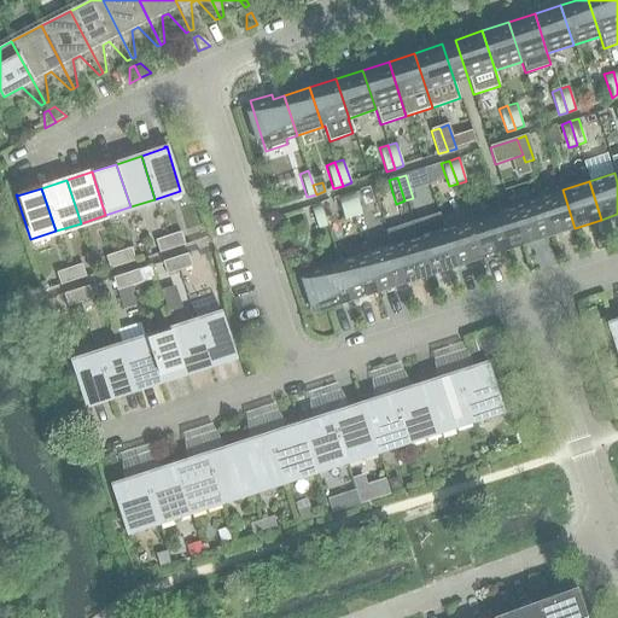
[(563,190),(536,198),(549,237),(575,228),(563,190)]
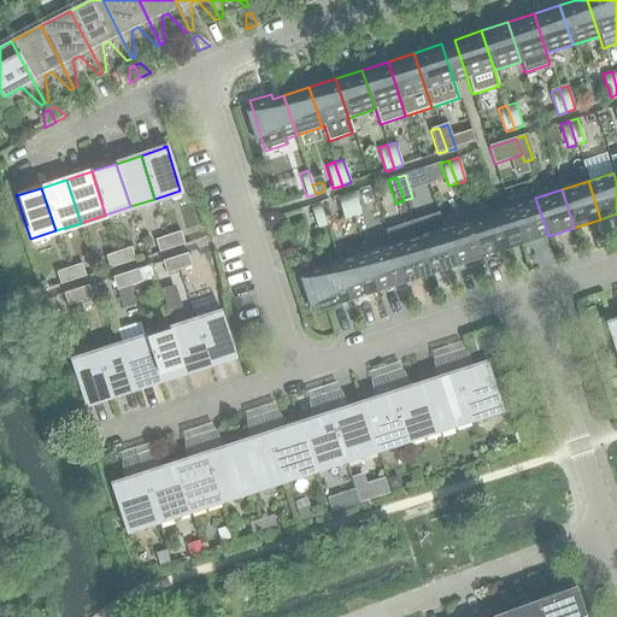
[(353,192),(345,194),(352,217),(360,215),(353,192)]
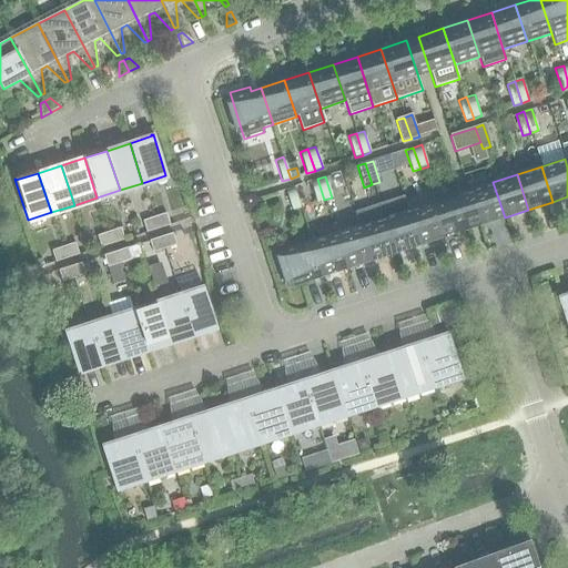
[(324,200),(317,179),(310,181),(316,203),(324,200)]
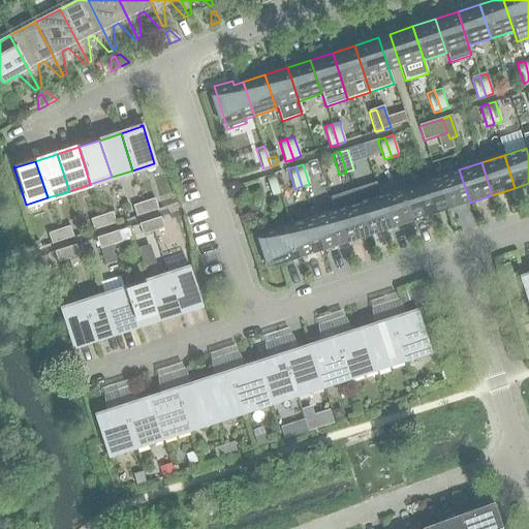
[(446,211),(470,203),(459,169),(436,177),(446,211)]
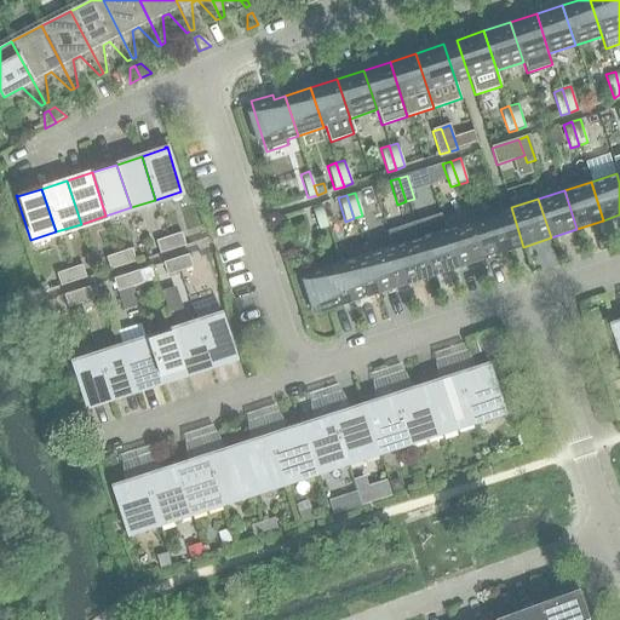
[(320,204),(311,207),(319,230),(327,227),(320,204)]
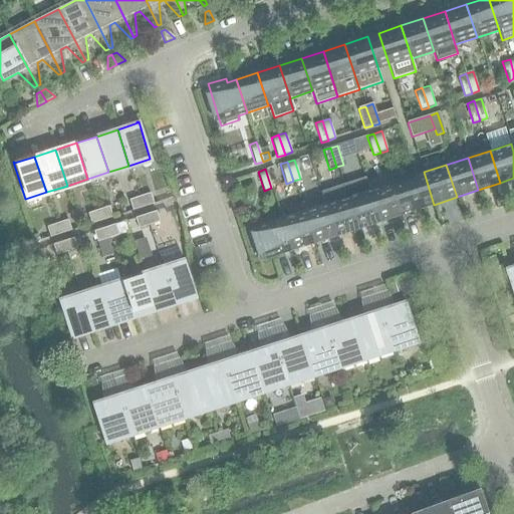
[(413,176),(390,183),(401,216),(423,208),(413,176)]
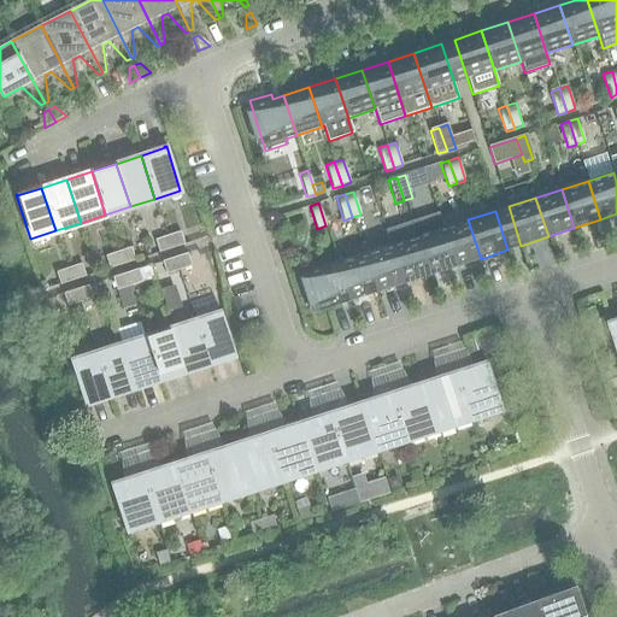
[(428,276),(454,268),(442,228),(438,213),(411,222),(416,236),(428,276)]
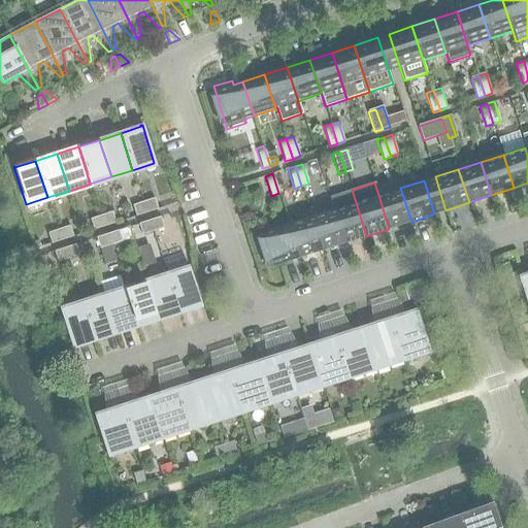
[(411,222),(400,188),(378,195),(389,229),(411,222)]
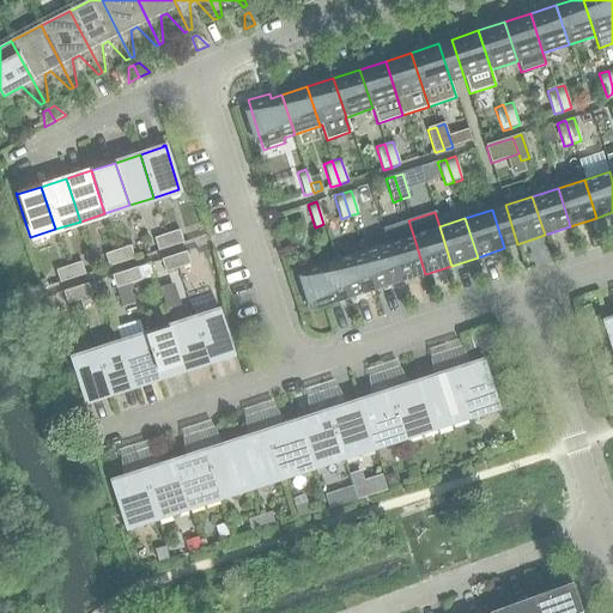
[(170,248),(182,243),(178,230),(165,235),(170,248)]
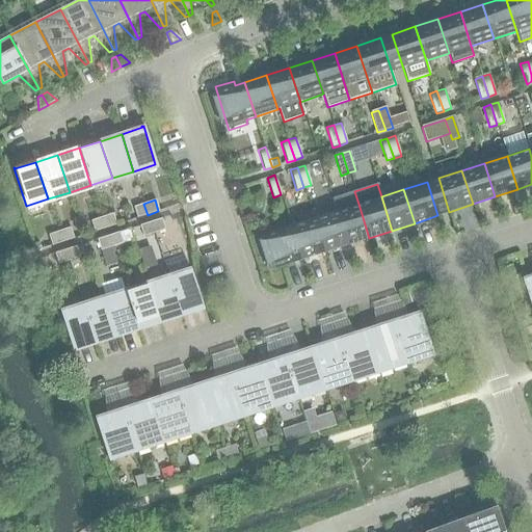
[(148,215),(143,204),(133,207),(136,218),(148,215)]
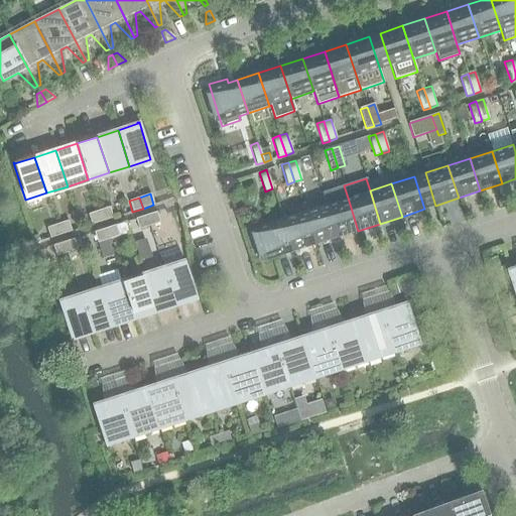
[(348,198),(326,205),(337,238),(358,231),(348,198)]
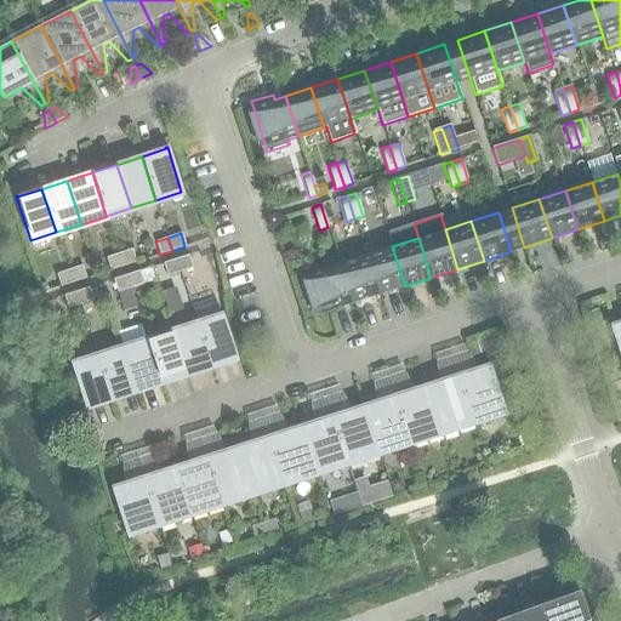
[(405,286),(392,246),(365,255),(379,295),(405,286)]
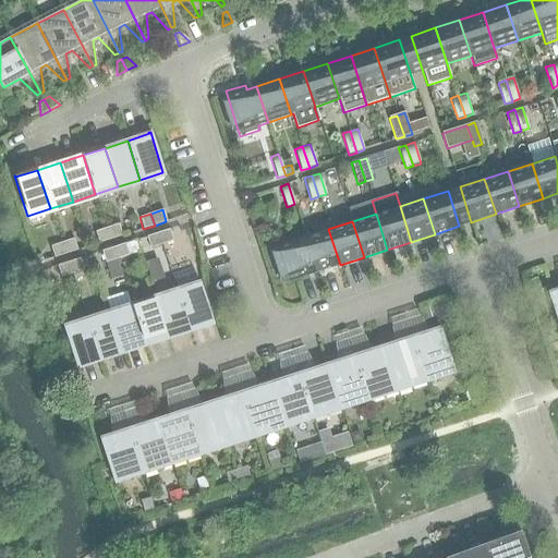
[(110,240),(121,237),(118,225),(106,228),(110,240)]
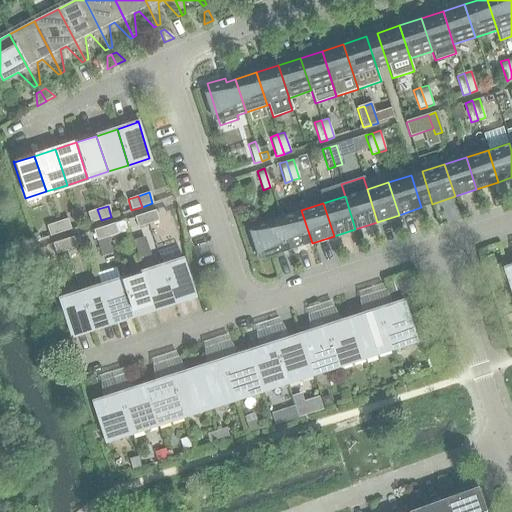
[(101,220),(97,209),(87,213),(90,223),(101,220)]
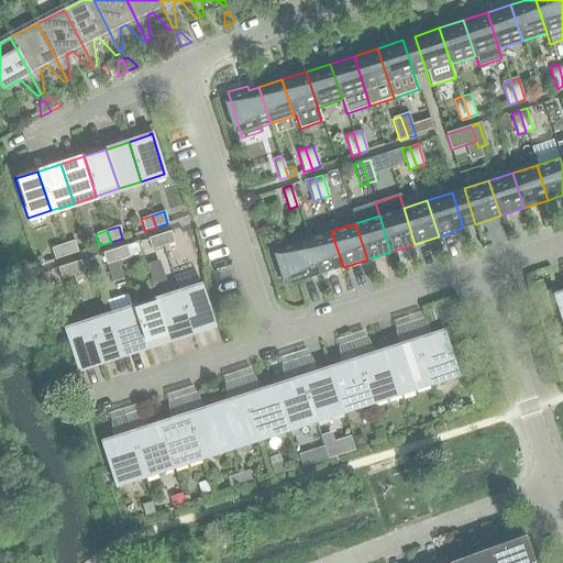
[(331,231),(307,239),(319,275),(343,267),(331,231)]
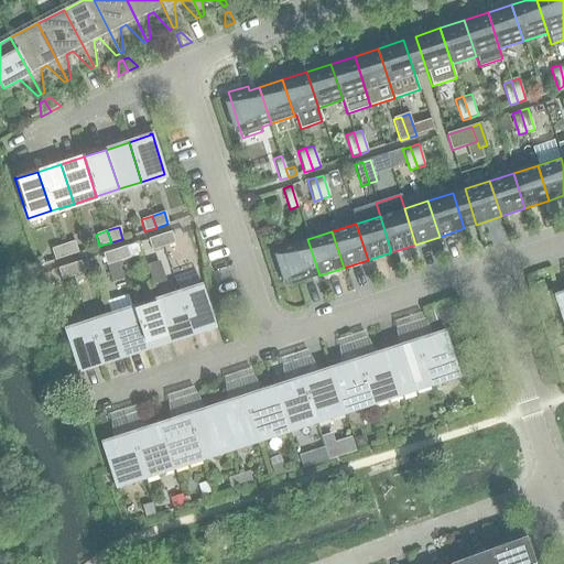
[(171,232),(159,236),(163,247),(174,243),(171,232)]
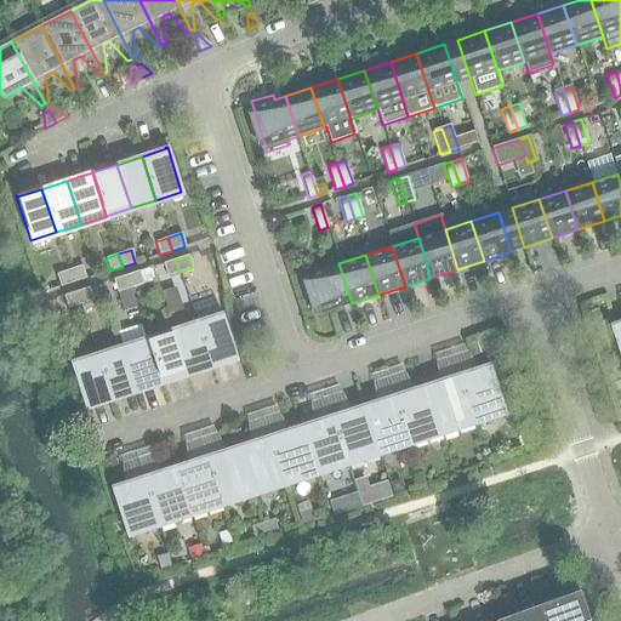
[(166,277),(180,272),(175,260),(163,263),(166,277)]
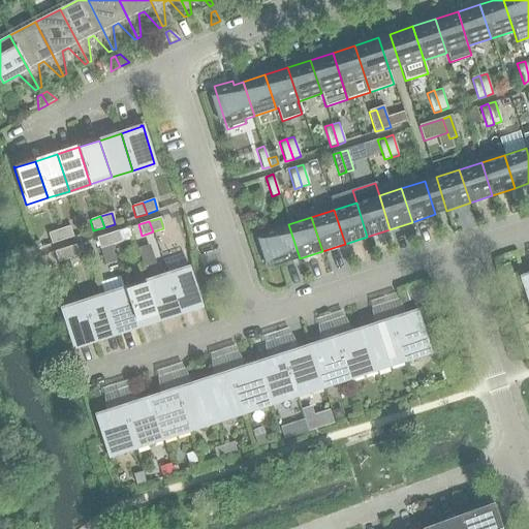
[(300,258),(288,224),(280,227),(279,223),(259,229),(274,272),(292,266),(291,261),(300,258)]
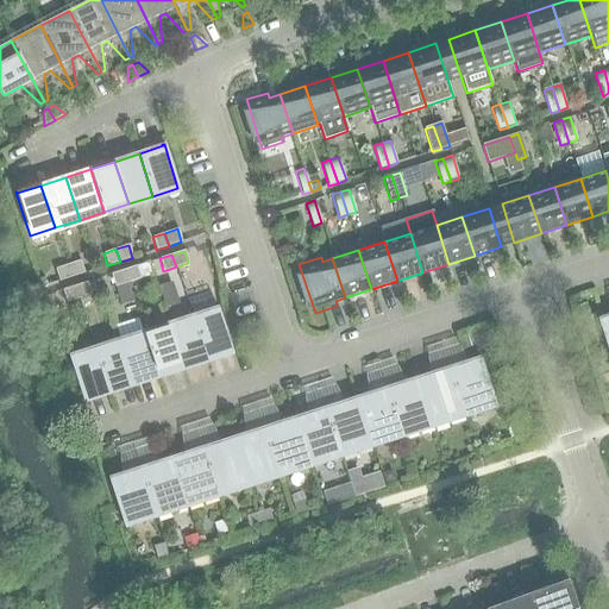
[(71,277),(83,274),(80,261),(67,265),(71,277)]
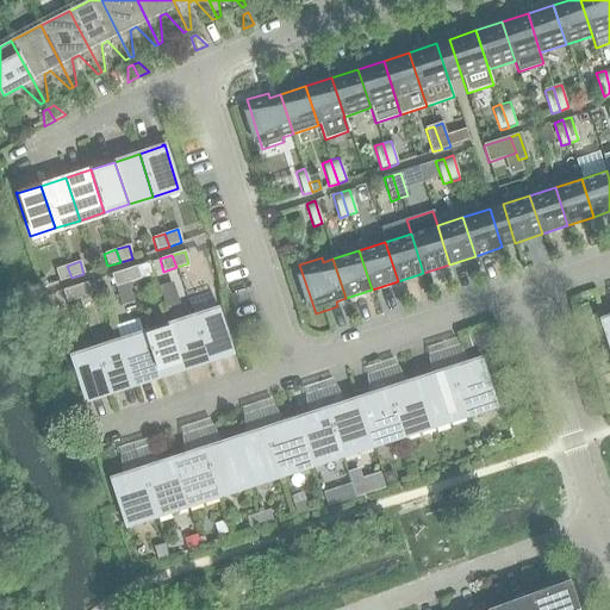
[(72,278),(67,266),(54,269),(58,282),(72,278)]
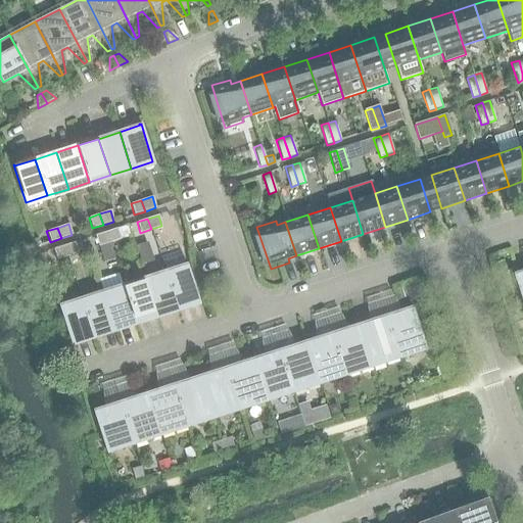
[(116,229),(105,232),(109,243),(120,239),(116,229)]
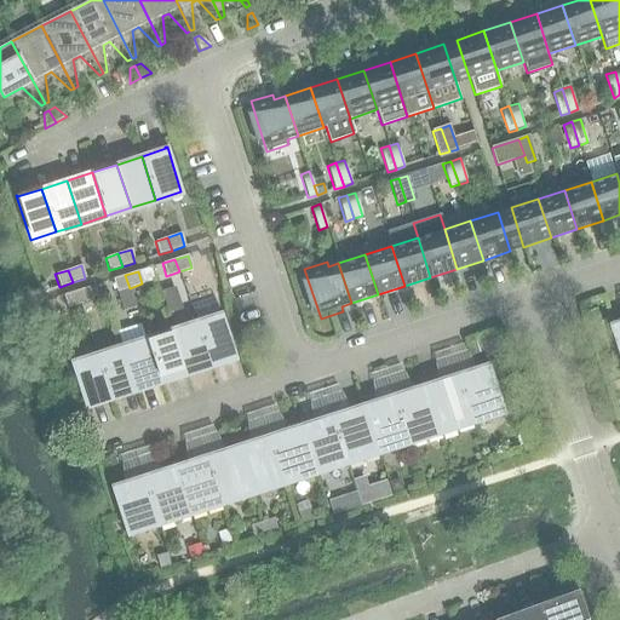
[(130,288),(125,275),(113,279),(116,292),(130,288)]
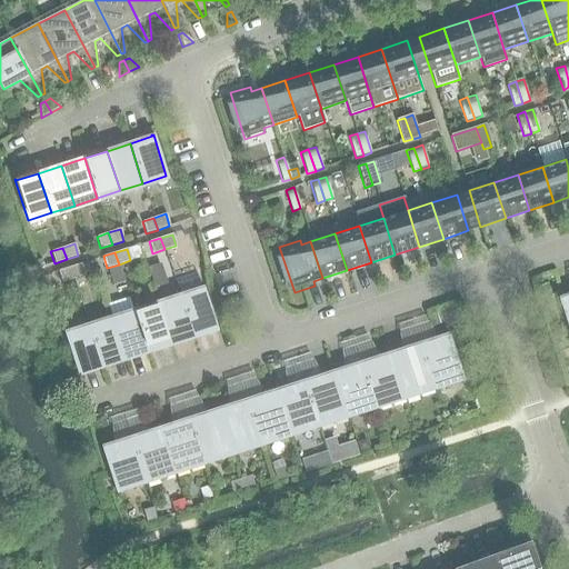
[(43,267),(41,260),(35,261),(37,269),(42,267),(43,267)]
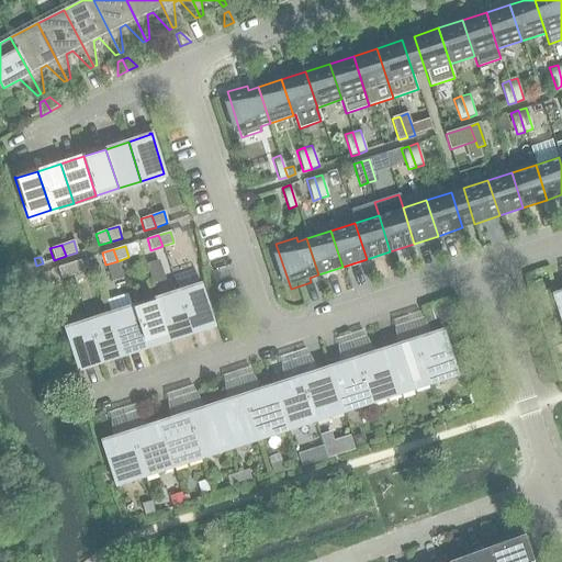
[(80,260),(69,263),(72,276),(83,271),(80,260)]
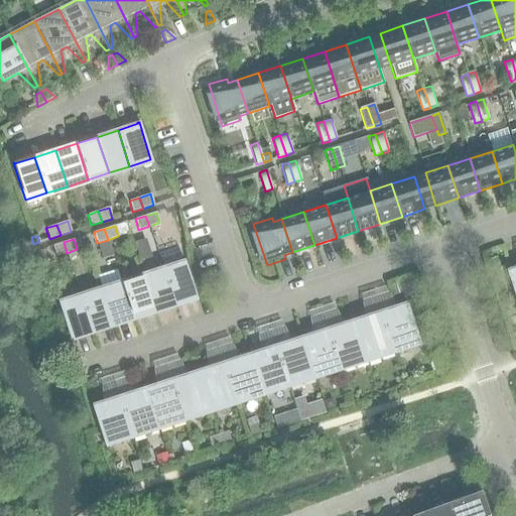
[(67,253),(63,242),(52,245),(56,256),(67,253)]
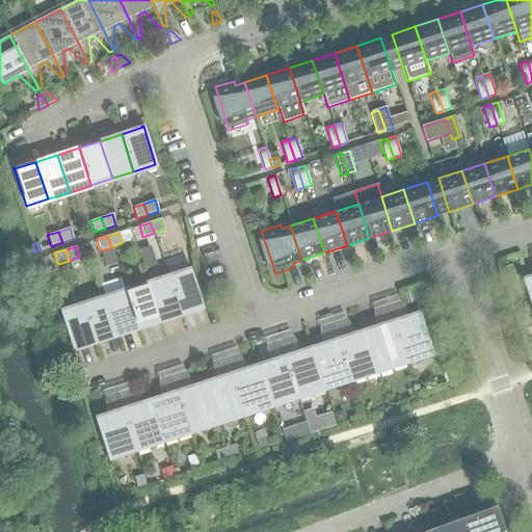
[(188,269),(167,276),(180,313),(202,307),(189,268),(188,268),(188,269)]
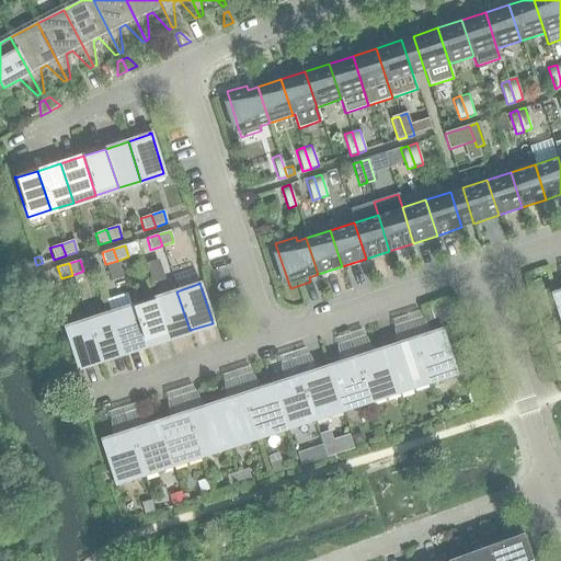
[(560,290),(550,295),(560,327),(560,290)]
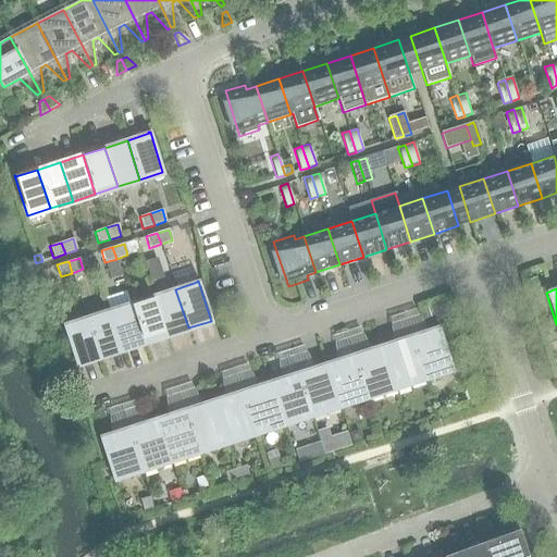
[(175,289),(152,296),(165,335),(188,327),(175,289)]
